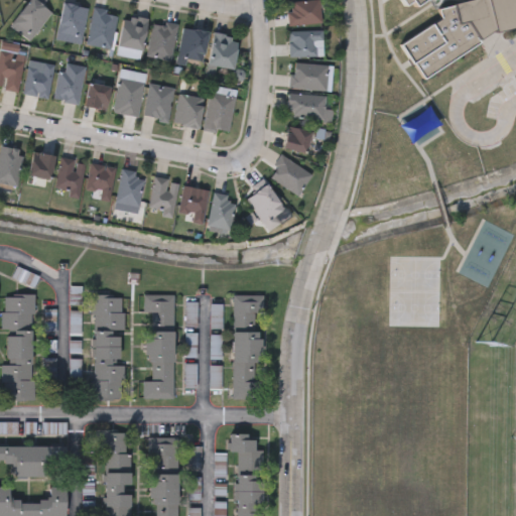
[(36,0),(51,13),(28,40),(9,24),(28,0),(36,0)]
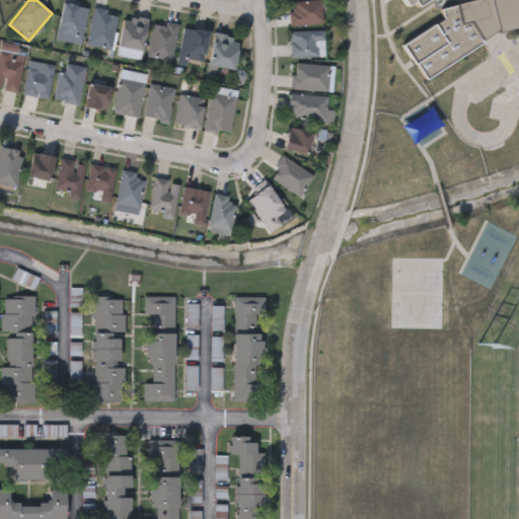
[(310,0),(321,0),(323,22),(290,25),(288,2),(310,0)]
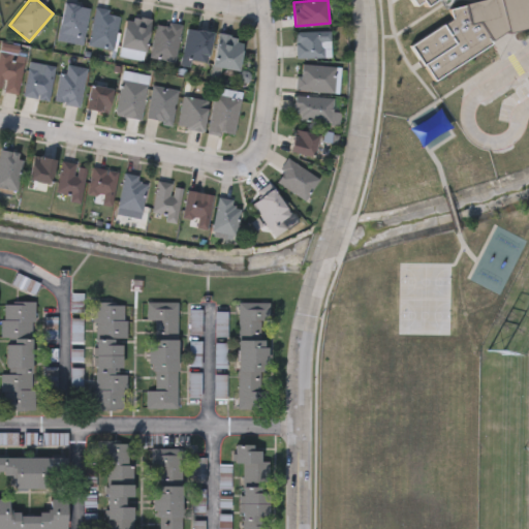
[(528,0),(528,27),(507,33),(506,29),(490,39),(492,43),(434,81),(410,44),(452,18),(448,7),(479,0),(432,0),(425,5),(422,1),(414,5),(410,0),(528,0)]
